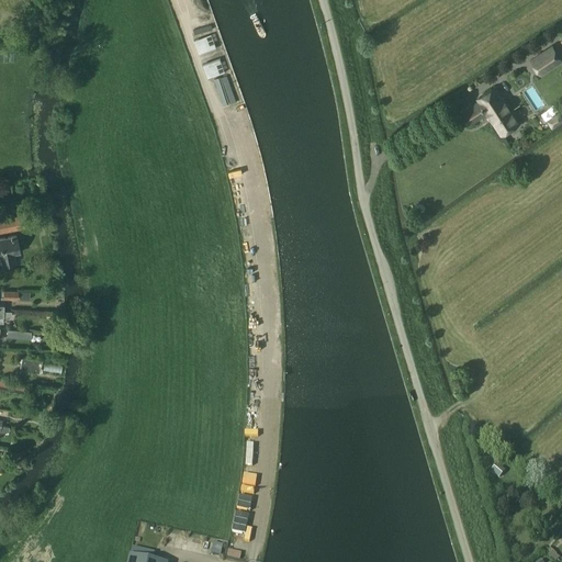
[(197,40),(201,54),(217,48),(213,34),(197,40)]
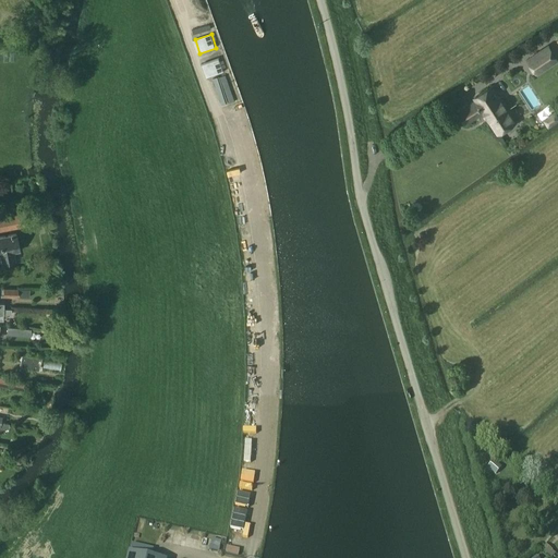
[(536,75),(557,61),(557,58),(548,44),(525,59),(536,75)]
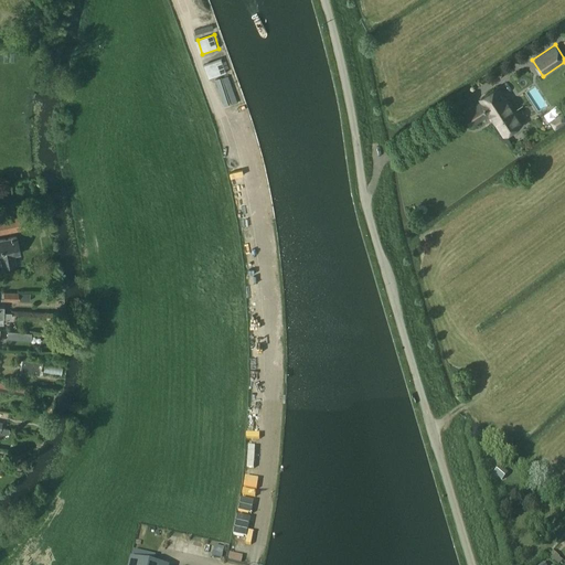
[(205,64),(210,78),(227,72),(223,59),(205,64)]
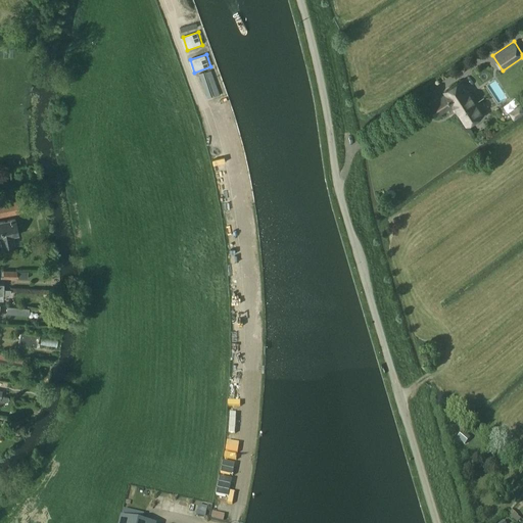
[(462,81),(444,92),(445,94),(429,105),(436,116),(453,105),(466,126),(483,114),(462,81)]
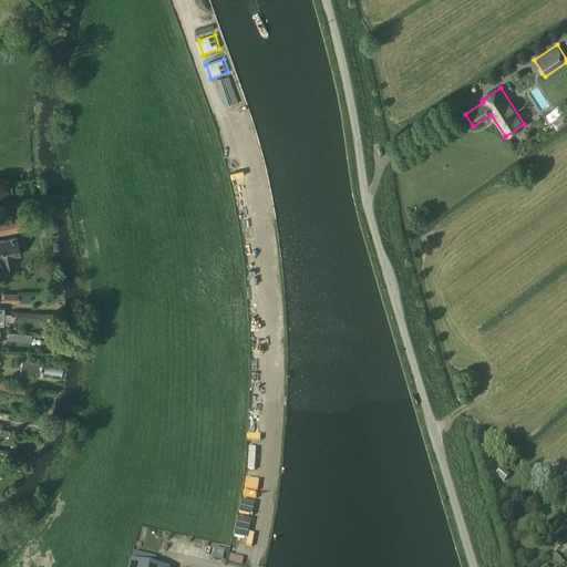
[(557,131),(566,123),(566,116),(565,113),(552,122),(557,131)]
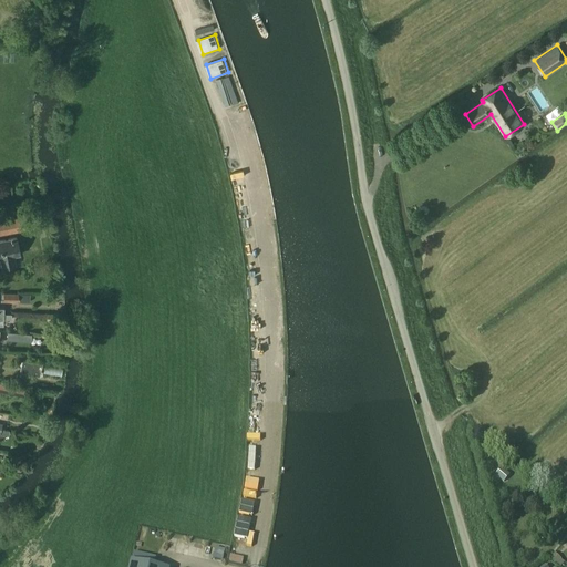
[(0,234),(29,229),(29,228),(42,225),(40,212),(27,214),(26,214),(0,218),(0,234)]
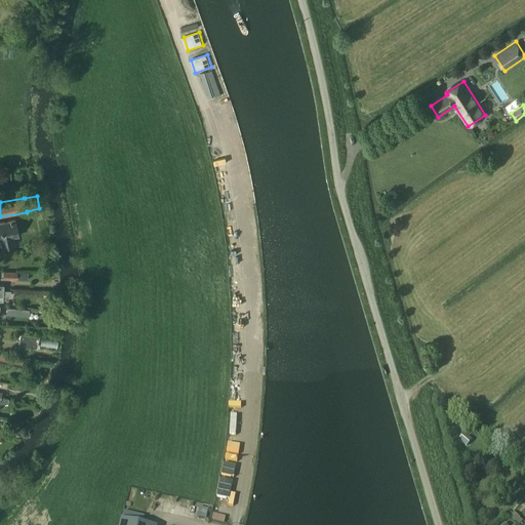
[(0,223),(0,240),(1,248),(14,245),(13,237),(18,236),(15,220),(0,223)]
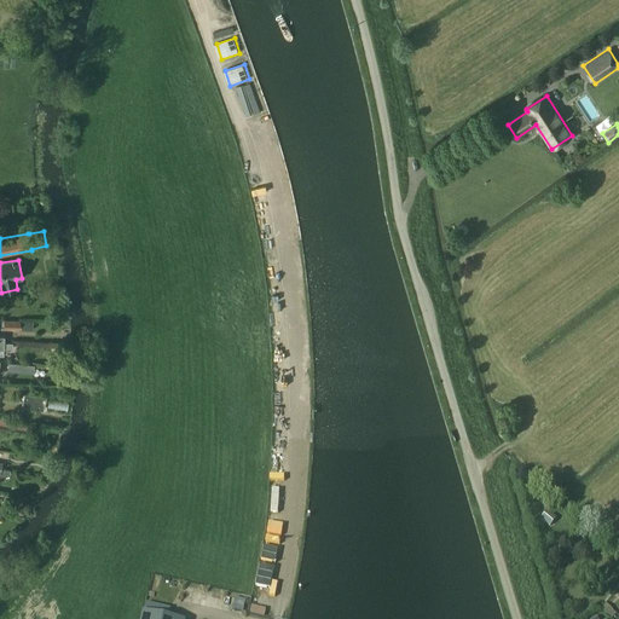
[(59,284),(48,285),(50,294),(61,293),(59,284)]
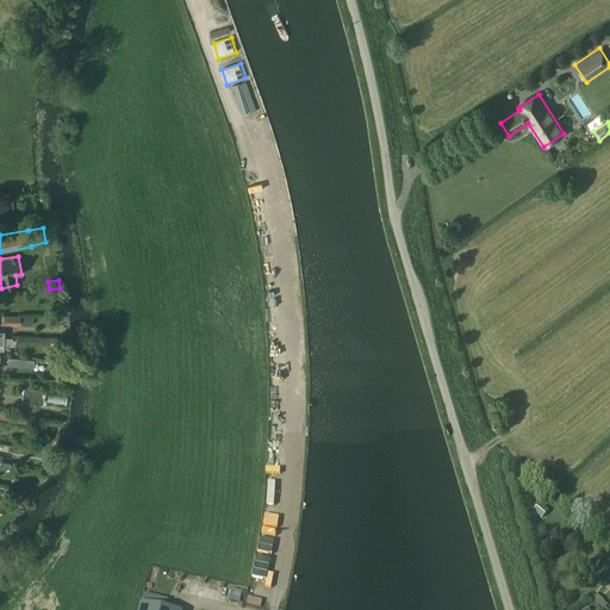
[(8,362),(8,366),(31,367),(32,360),(10,358),(8,362)]
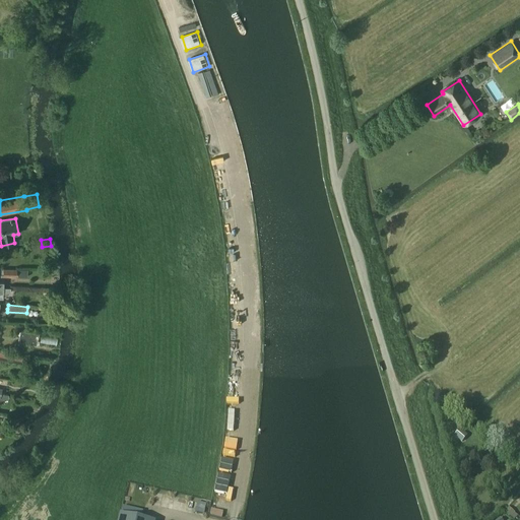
[(18,342),(37,345),(39,333),(20,330),(18,342)]
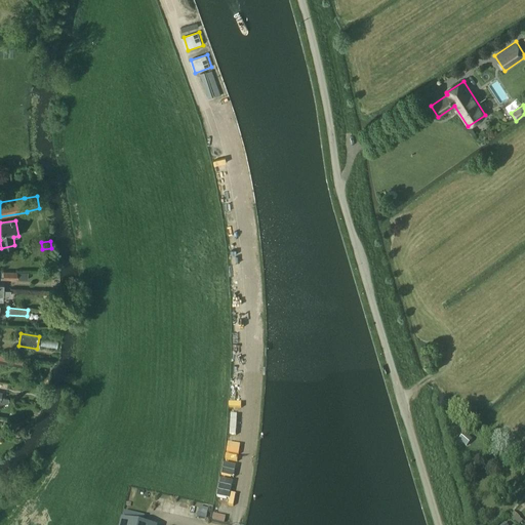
[(58,342),(44,338),(42,346),(57,350),(58,342)]
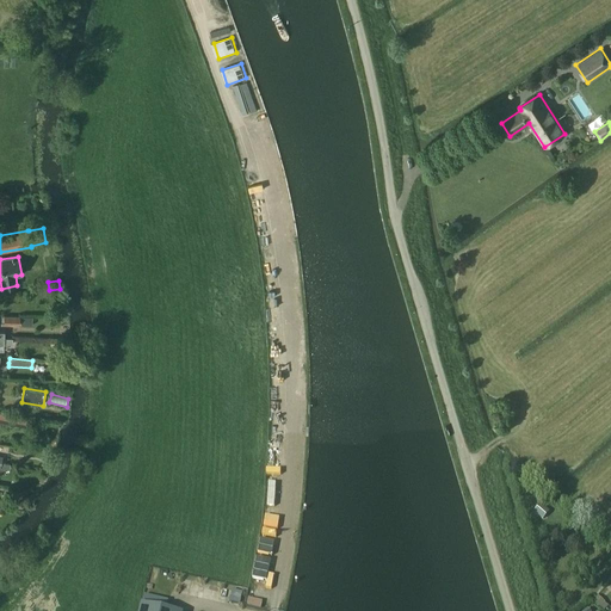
[(6,415),(5,424),(25,427),(26,419),(6,415)]
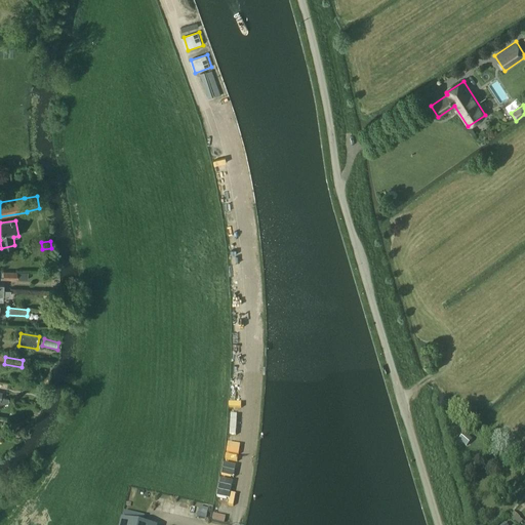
[(465,434),(458,441),(467,447),(473,440),(465,434)]
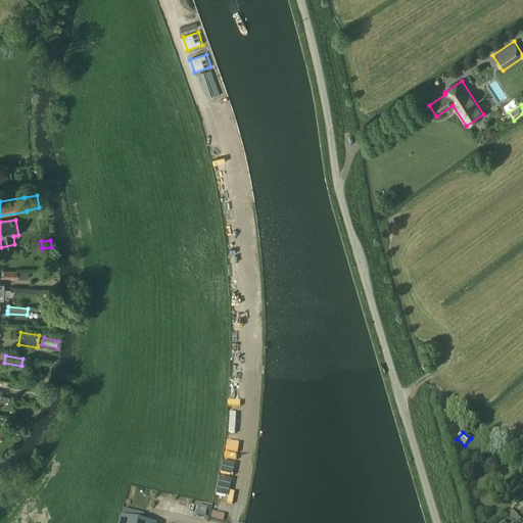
[(126,510),(124,517),(137,521),(139,514),(126,510)]
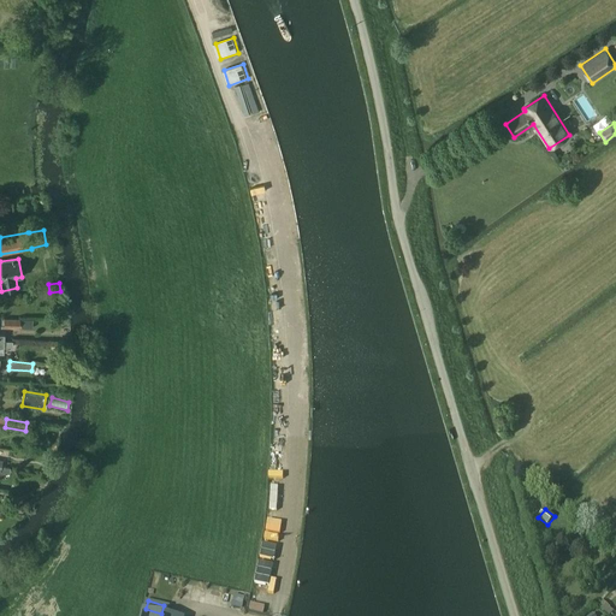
[(603,602),(598,608),(605,614),(610,609),(603,602)]
